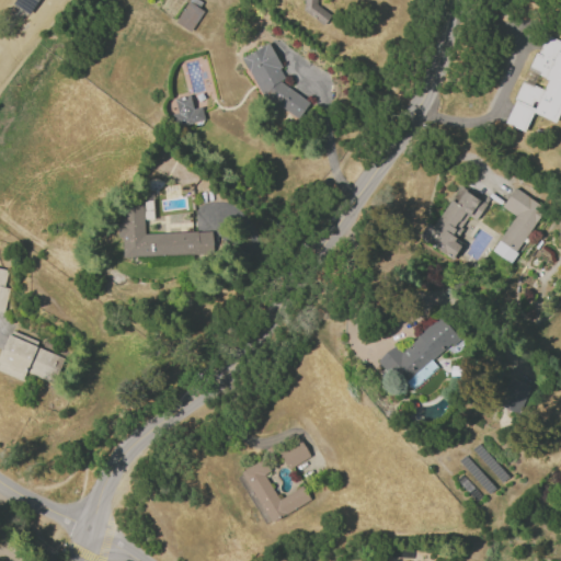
[(327,10),(316,10),(316,0),(302,0),(301,16),(327,18),(327,10)]
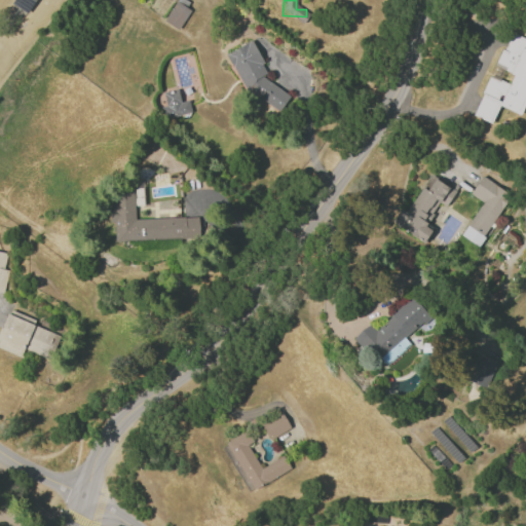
[(163,21),(178,30),(190,10),(175,1),(163,21)]
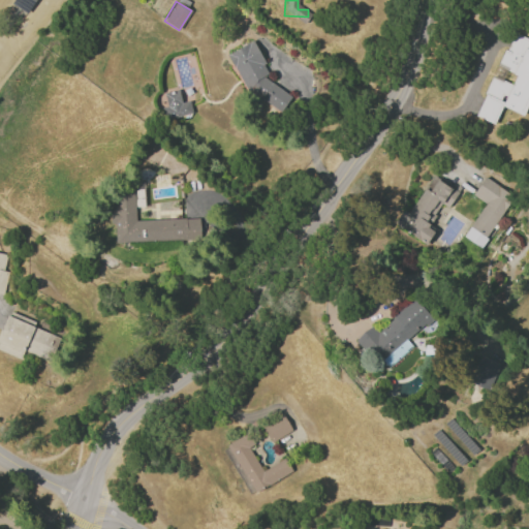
[(475,116),(494,124),(500,106),(527,117),(528,110),(528,38),(511,33),(499,67),(516,73),(511,84),(491,75),(475,116)]
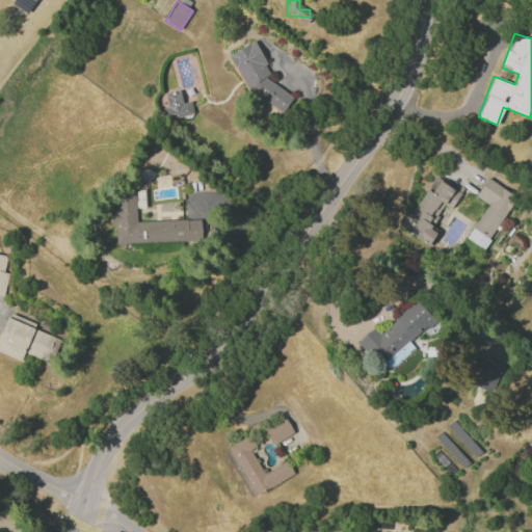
[(292,97),(265,78),(269,72),(254,41),(228,54),(245,88),(282,112),(292,97)]
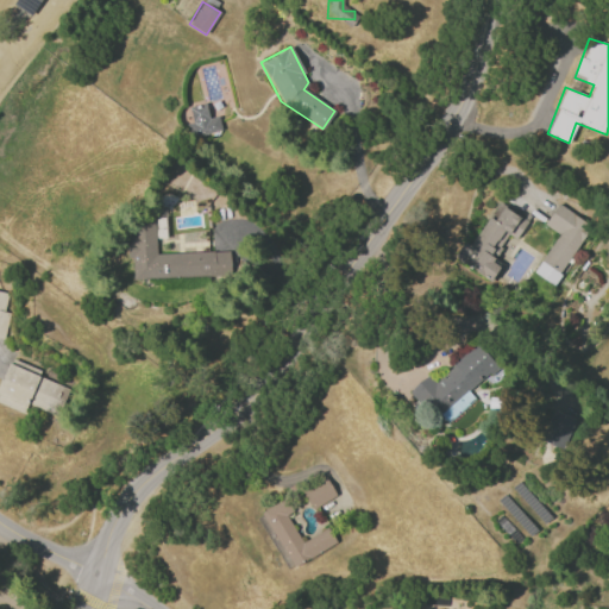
[(208,117),(206,102),(188,106),(192,123),(187,124),(189,137),(221,131),(218,115),(208,117)]
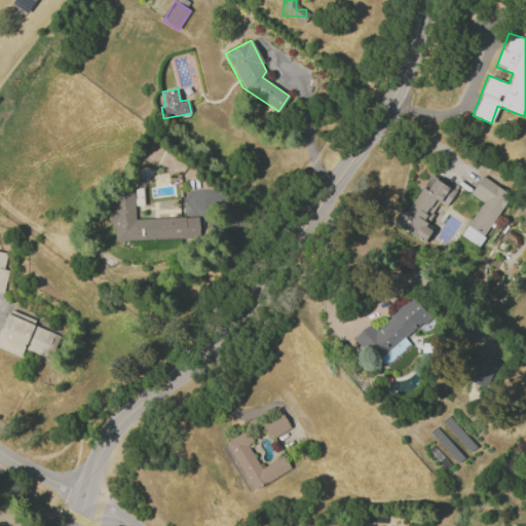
[(406,212),(400,209),(391,223),(424,242),(434,228),(425,223),(439,201),(445,207),(455,190),(428,175),(406,212)]
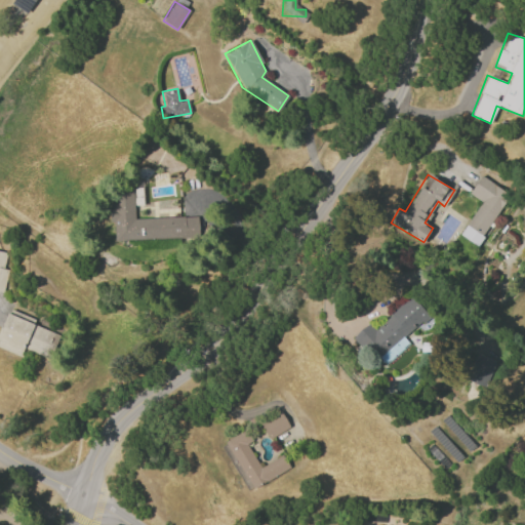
[(481,201),(459,235),(477,246),(510,194),(480,175),(469,194),(481,201)]
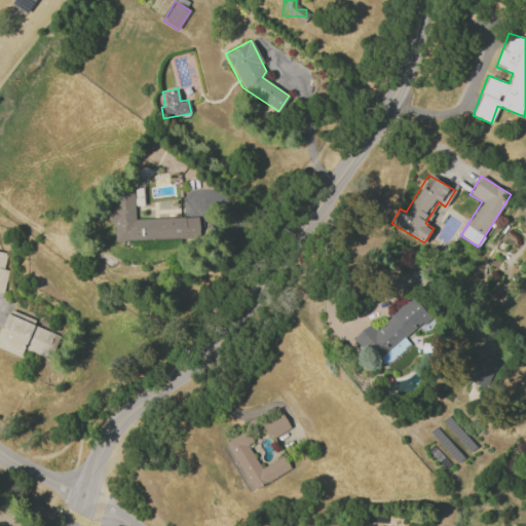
[(134,191),(109,192),(110,222),(113,222),(114,240),(198,238),(197,217),(135,219),(134,191)]
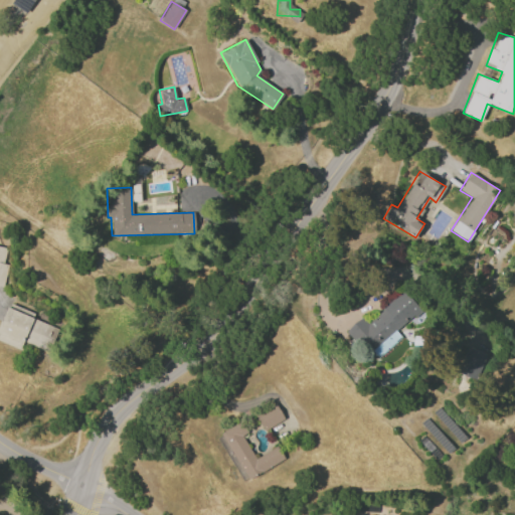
[(367,322),(361,316),(347,328),(376,359),(401,337),(396,331),(419,309),(402,290),(367,322)]
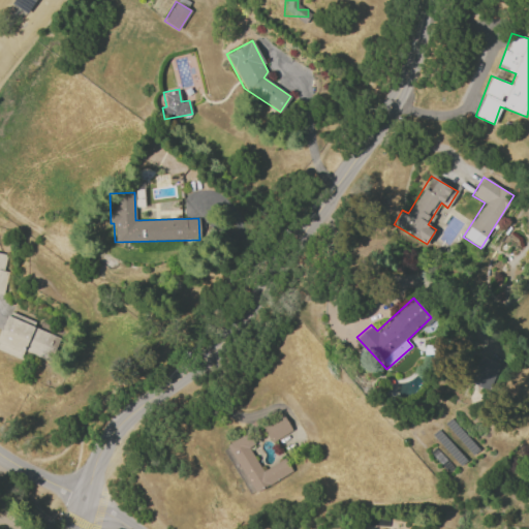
[(498,365),(478,358),(469,384),(489,391),(498,365)]
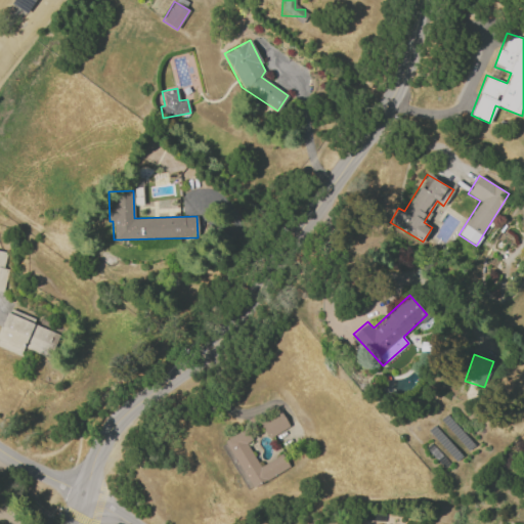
[(258,422),(268,438),(289,426),(279,409),(258,422)]
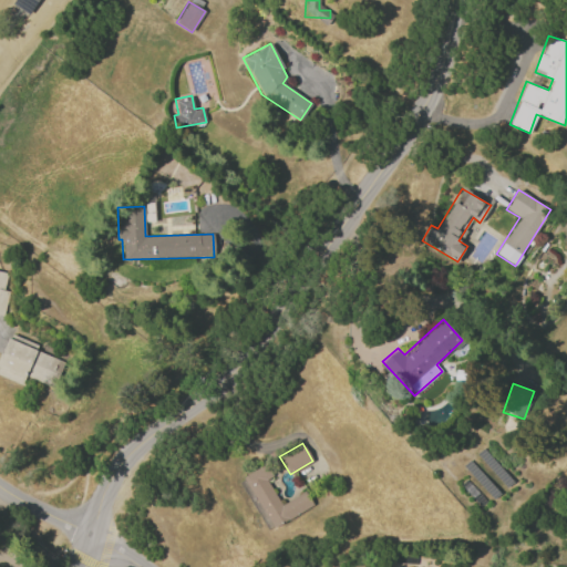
[(305,491),(280,504),(267,480),(271,476),(265,464),(238,478),(247,496),(251,494),(269,528),(312,505),(305,491)]
